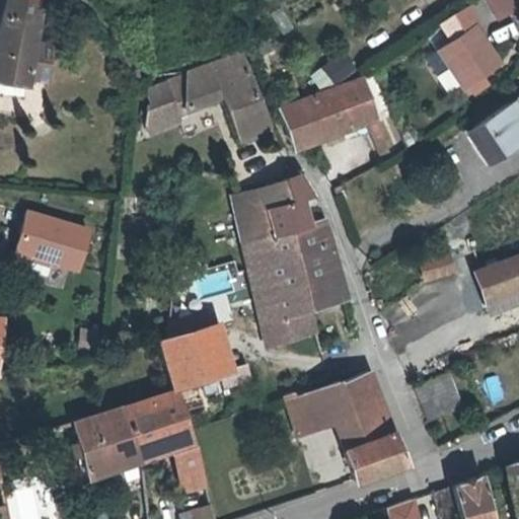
[(41,0),(7,0),(0,30),(0,76),(25,81),(26,78),(33,42),(41,0)]
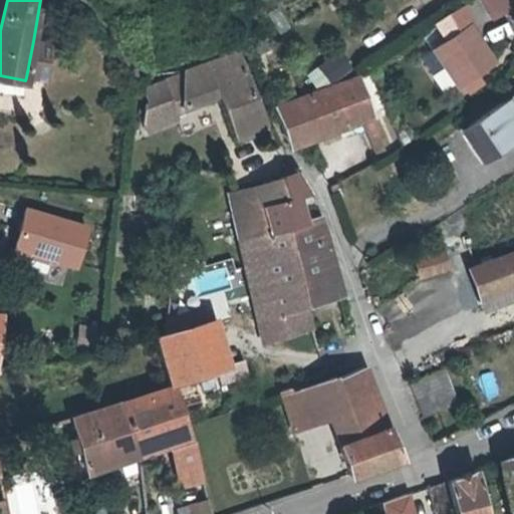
[(464,28),(427,51),(450,89),(487,66),(464,28)]
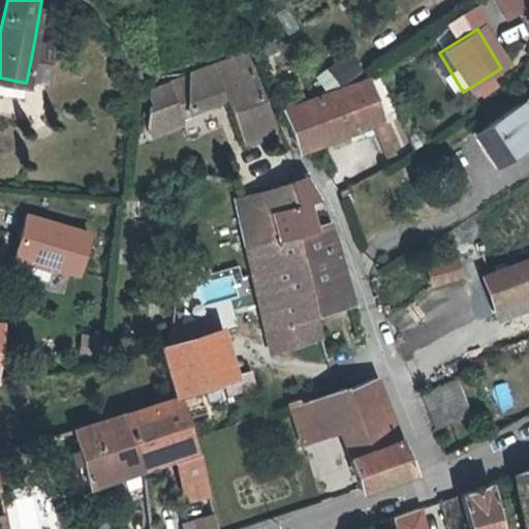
[(34,42),(27,80),(43,82),(49,79),(54,50),(51,45),(34,42)]
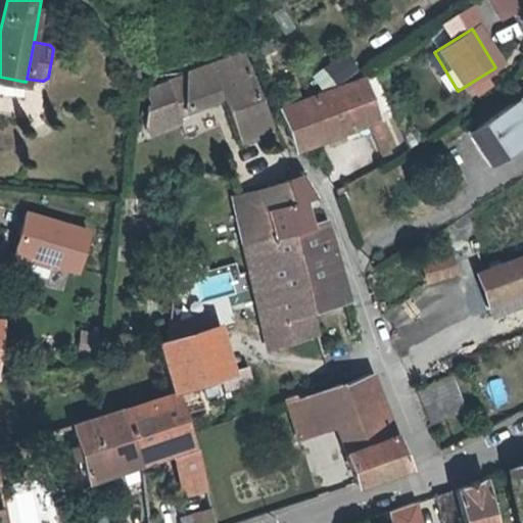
[(243,54),(210,65),(187,68),(185,106),(224,98),(238,137),(270,127),(243,54)]
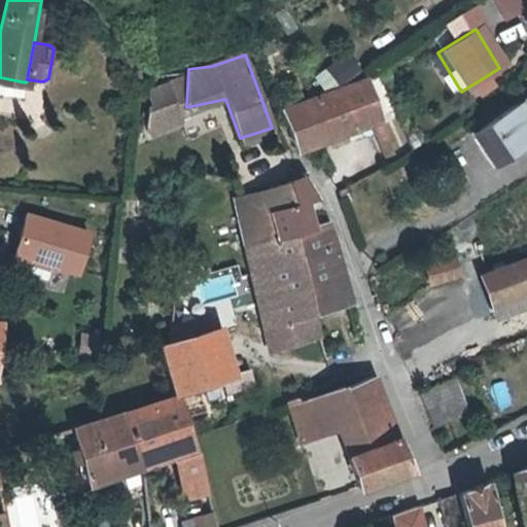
[(297,146),(373,119),(383,116),(366,76),(280,107),(297,146)]
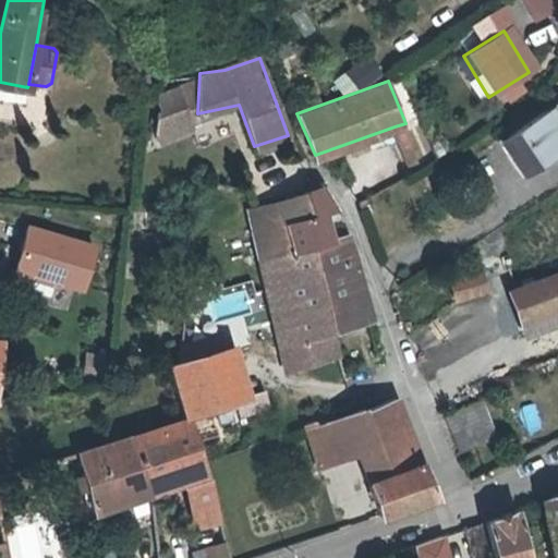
[(530,167),(557,148),(557,149),(557,101),(501,138),(511,152),(518,147),(530,167)]
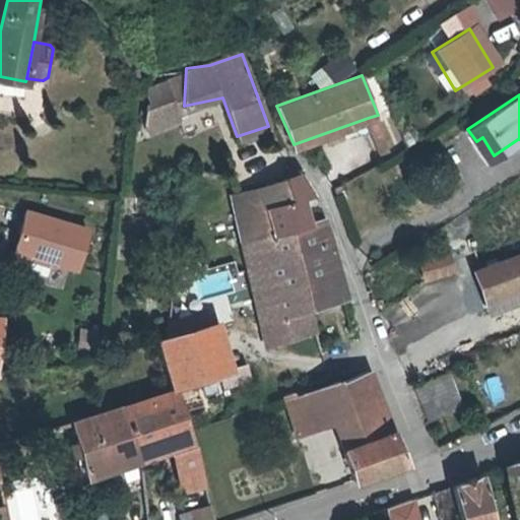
[(378,115),(368,118),(382,154),(392,149),(378,115)]
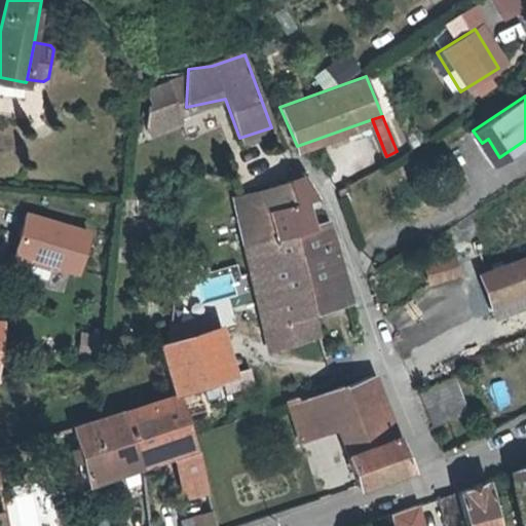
[(239,138),(241,146),(276,136),(271,127),(239,138)]
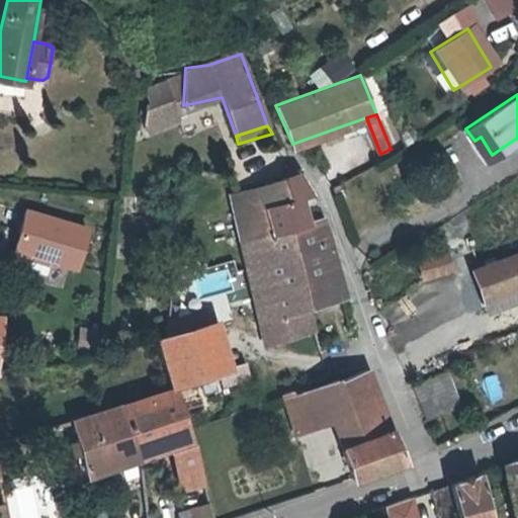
[(278,230),(309,221),(301,197),(312,193),(298,172),(295,172),(283,175),(288,198),(271,203),(278,230)]
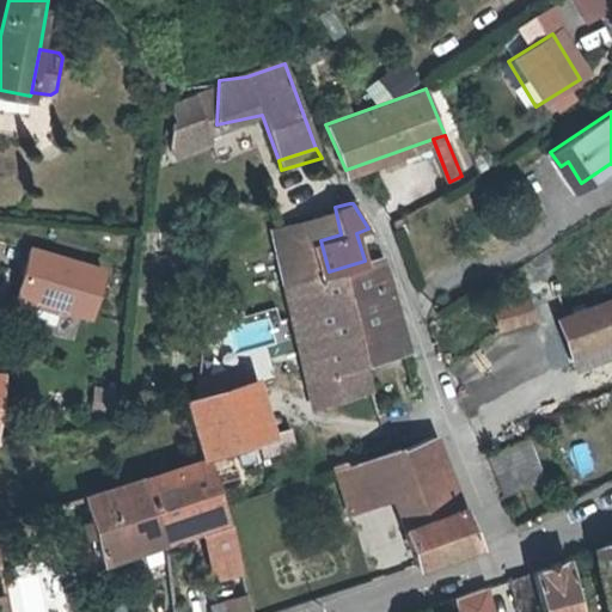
[(341,234),(335,207),(305,218),(311,243),(320,240),(341,234)]
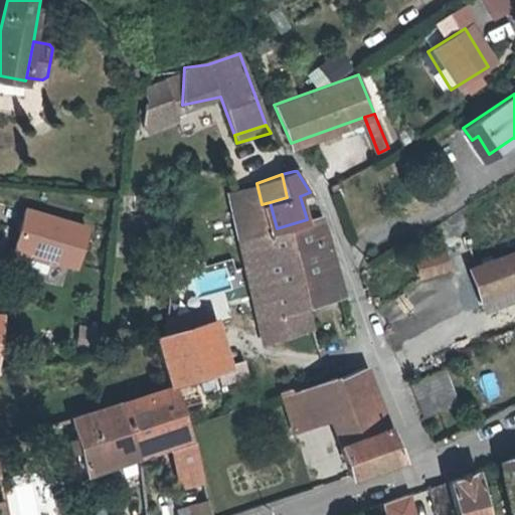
[(342,191),(338,179),(330,183),(334,194),(342,191)]
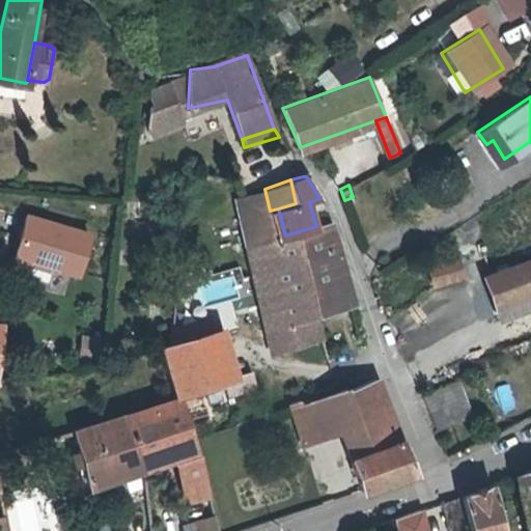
[(270,211),(264,189),(235,198),(262,304),(278,300),(285,324),(338,308),(326,260),(342,256),(331,222),(316,226),(285,235),(278,208),(270,211)]
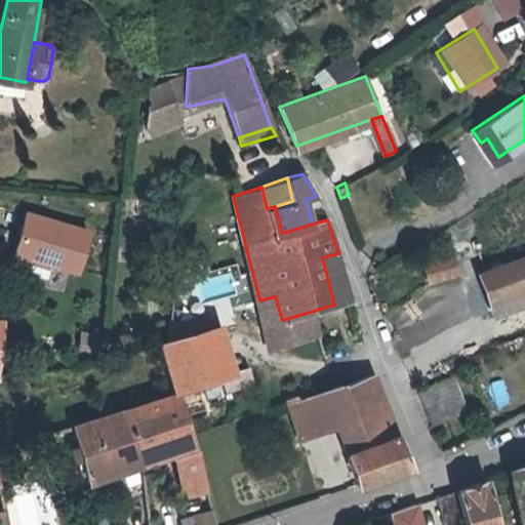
[(10,261),(43,272),(47,259),(75,268),(86,228),(25,210),(10,261)]
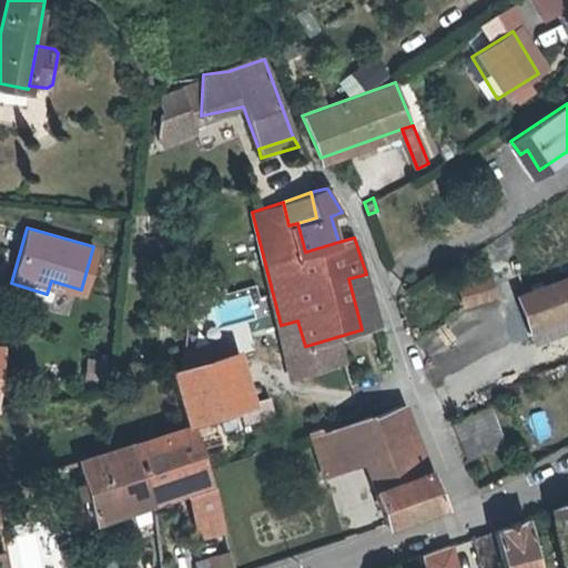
[(567,314),(567,273),(519,292),(530,328),(567,314)]
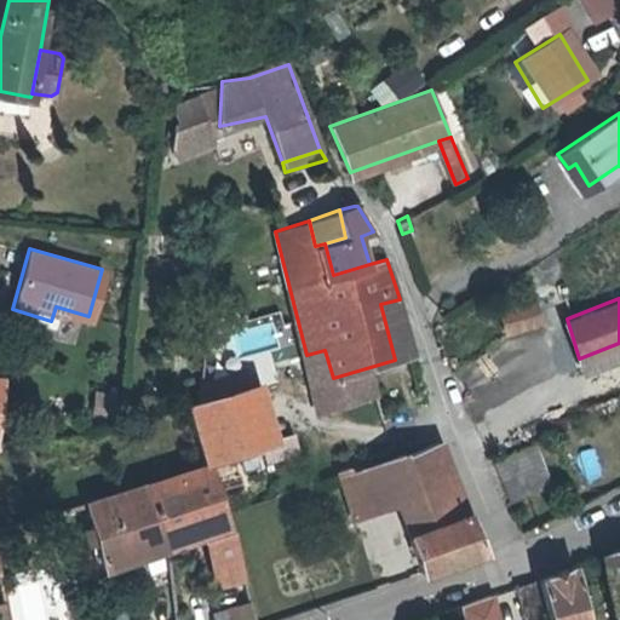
[(380,304),(395,360),(415,354),(400,299),(380,304)]
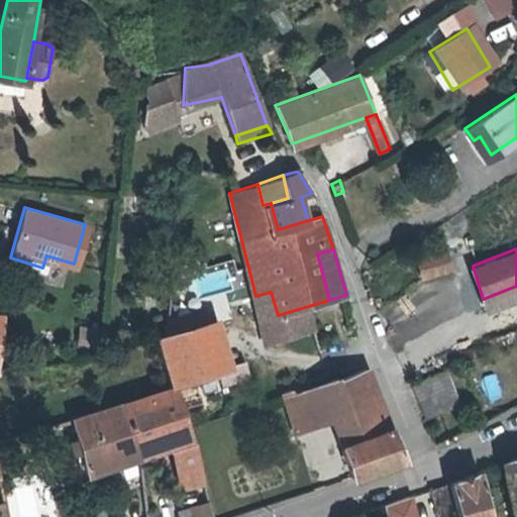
[(451,267),(446,249),(417,257),(422,275),(451,267)]
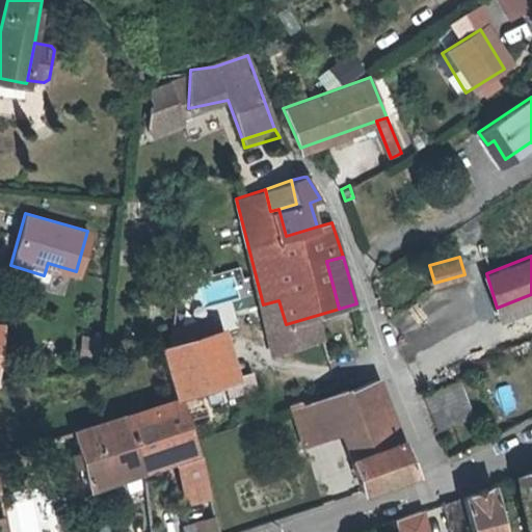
[(278,300),(263,304),(270,329),(286,324),(278,300)]
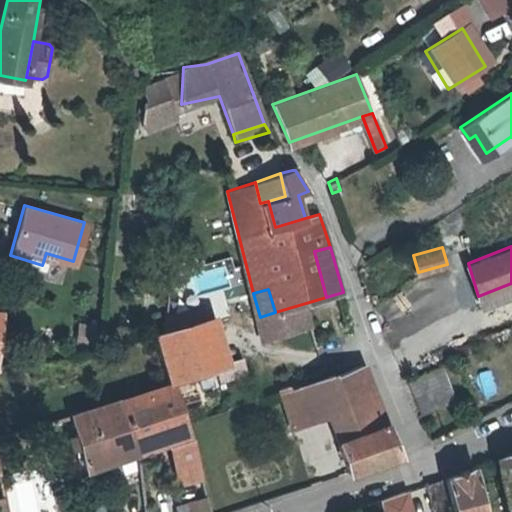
[(174,383),(217,369),(230,366),(229,364),(215,318),(166,333),(156,336),(171,384),(174,383)]
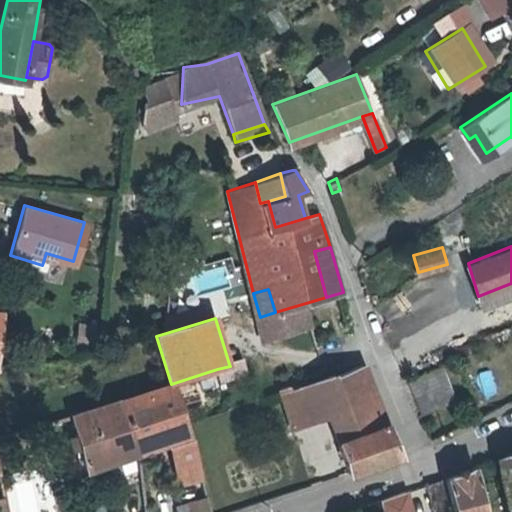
[(230,366),(217,369),(220,379),(246,371),(243,359),(229,364),(230,366)]
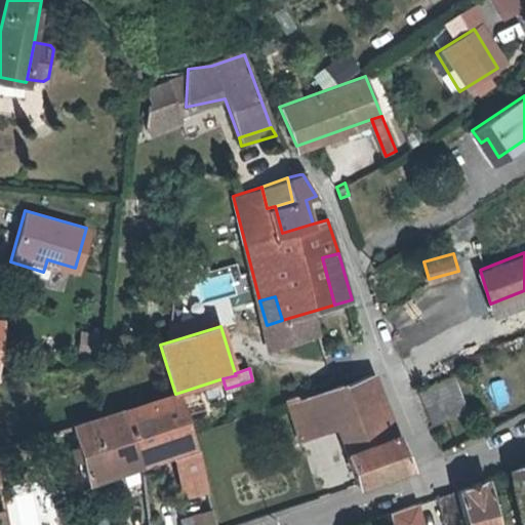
[(299,401),(297,395),(289,398),(303,441),(339,425),(357,483),(407,467),(408,466),(409,463),(373,373),(347,385),(345,382),(299,401)]
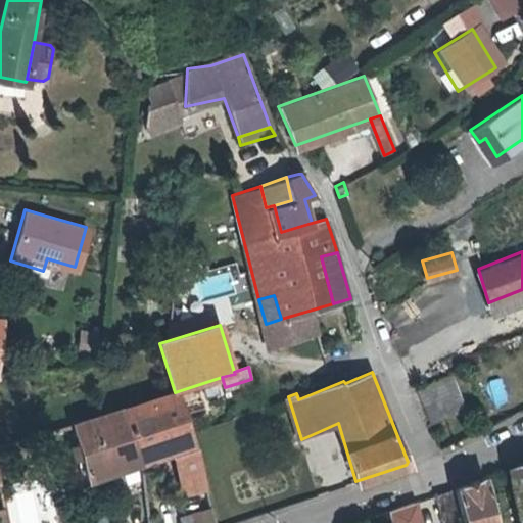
[(466,412),(453,376),(417,390),(431,426),(466,412)]
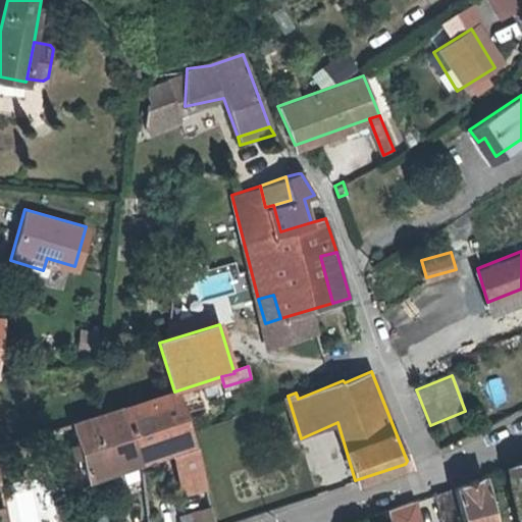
[(124,407),(132,441),(164,428),(170,454),(180,496),(207,487),(196,446),(193,446),(190,433),(177,390),(174,392),(124,407)]
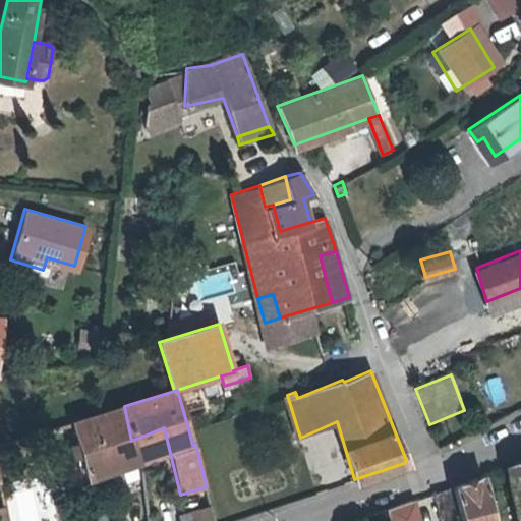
[(131,441),(124,406),(71,421),(85,480),(134,464),(131,441)]
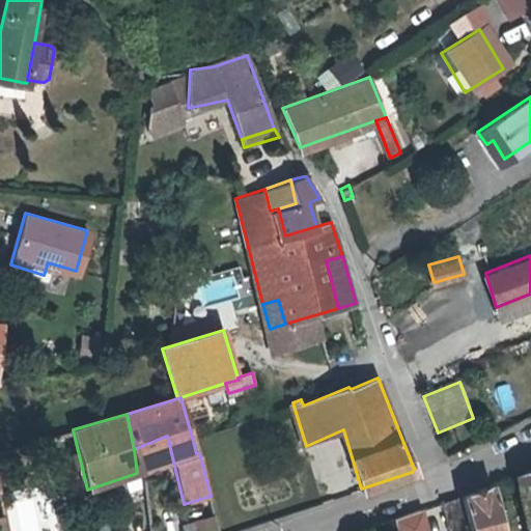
[(134,449),(137,473),(173,462),(167,436),(134,449)]
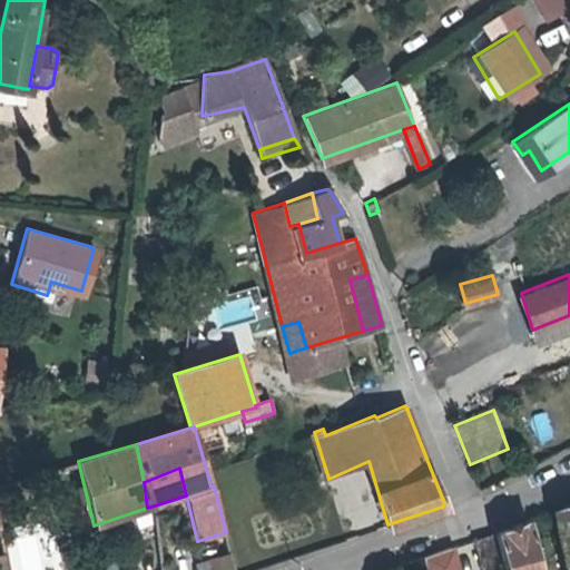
[(569,569),(569,501),(554,508),(567,569),(569,569)]
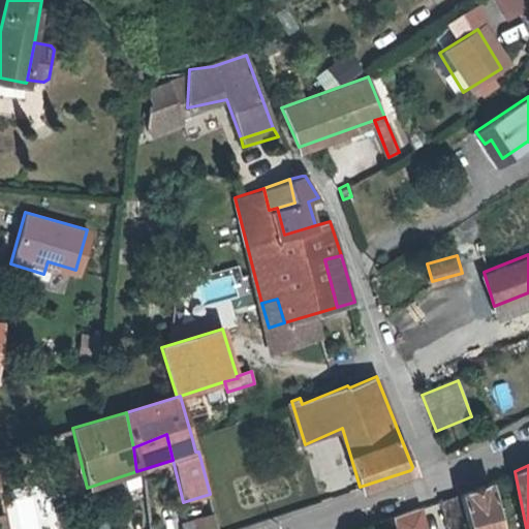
[(500,528),(490,480),(458,492),(466,526),(466,528),(500,528)]
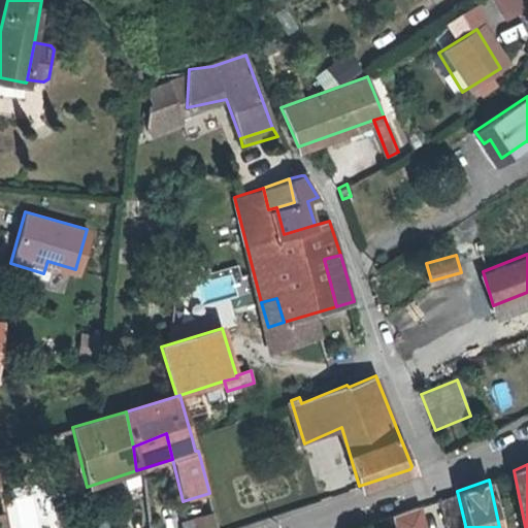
[(444,527),(453,527),(465,525),(457,491),(437,498),(444,527)]
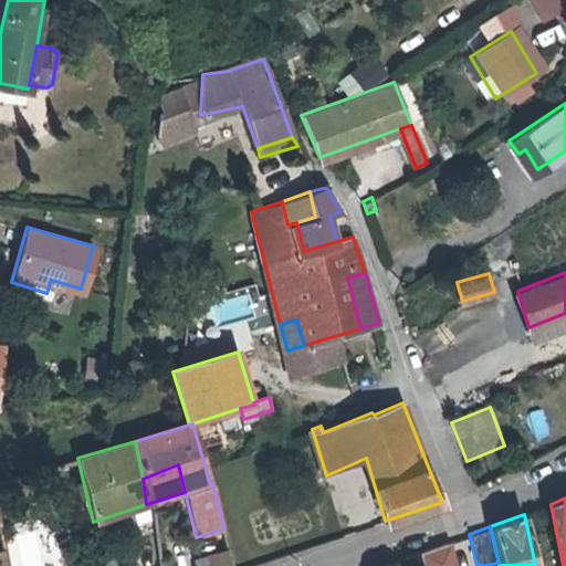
[(457,565),(451,543),(419,552),(422,565),(457,565)]
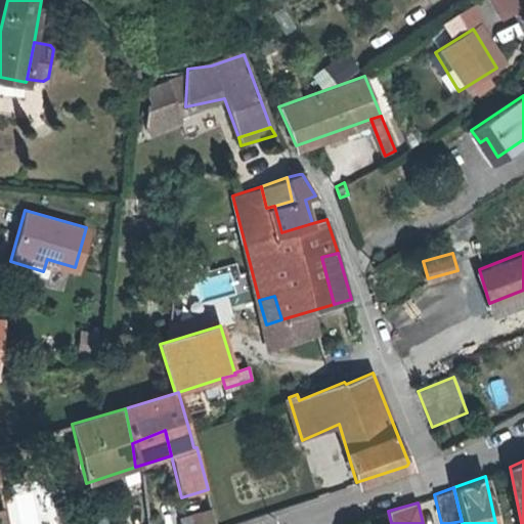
[(195,523),(214,523),(210,510),(193,516),(195,523)]
